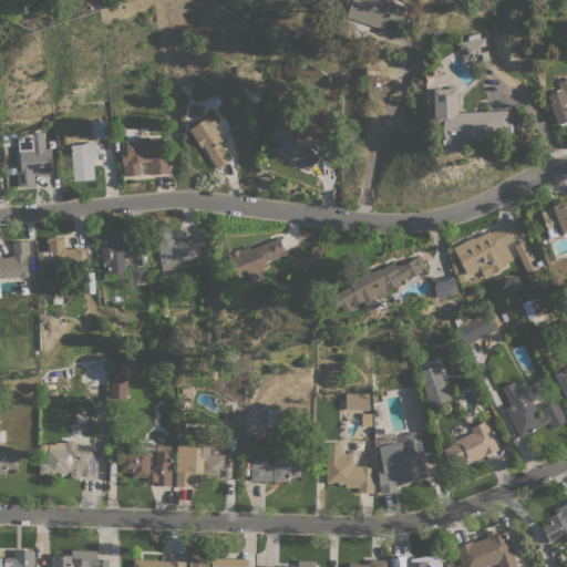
[(384,0),(388,1),(388,0),(393,0),(393,3),(406,8),(401,22),(388,18),(384,29),(346,17),(351,0),(384,0)]
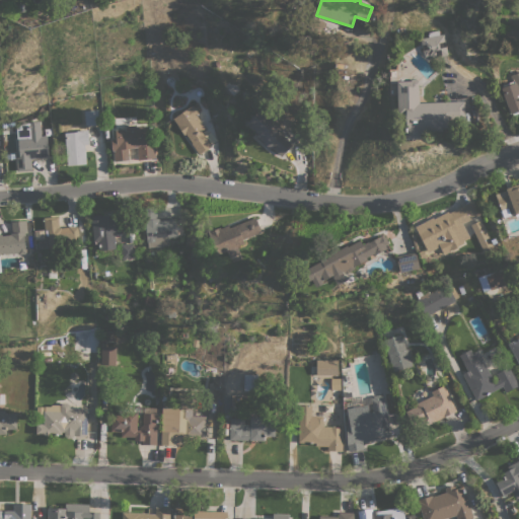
[(428,32),(438,30),(439,34),(443,33),(447,55),(431,58),(430,56),(424,57),(420,39),(429,36),(428,32)]
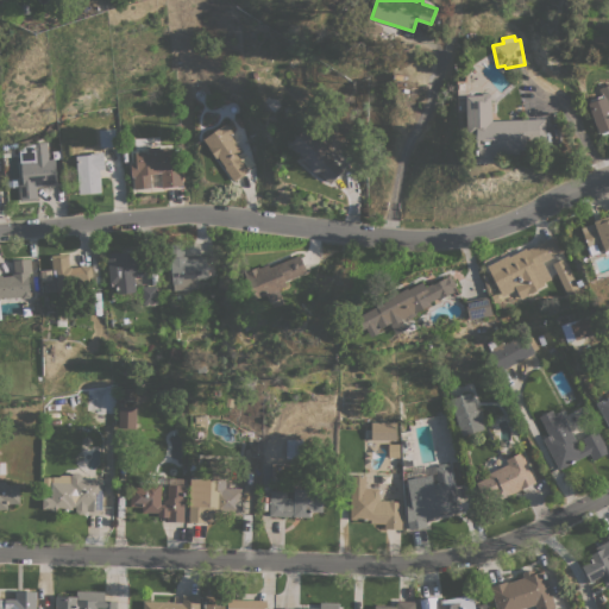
[(608,132),(602,136),(601,132),(598,133),(588,104),(590,102),(590,101),(601,96),(598,88),(608,83),(608,132)]
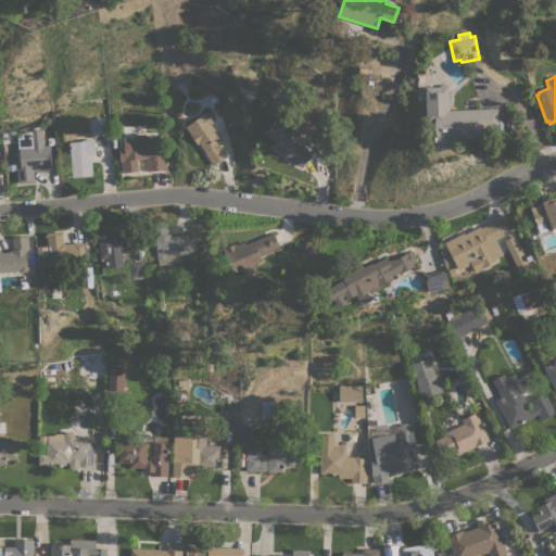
[(425,87),(440,86),(440,85),(446,85),(446,86),(447,86),(449,110),(497,108),(497,127),(483,128),(483,137),(474,137),(474,140),(450,141),(450,149),(433,149),(433,122),(426,122),(425,87)]
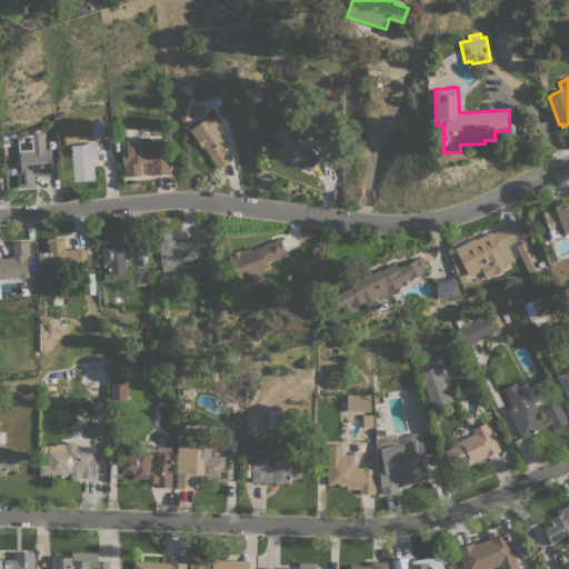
[(211,115),(218,125),(216,126),(225,140),(220,143),(231,160),(218,170),(209,157),(210,156),(203,147),(201,148),(189,130),(211,115)]
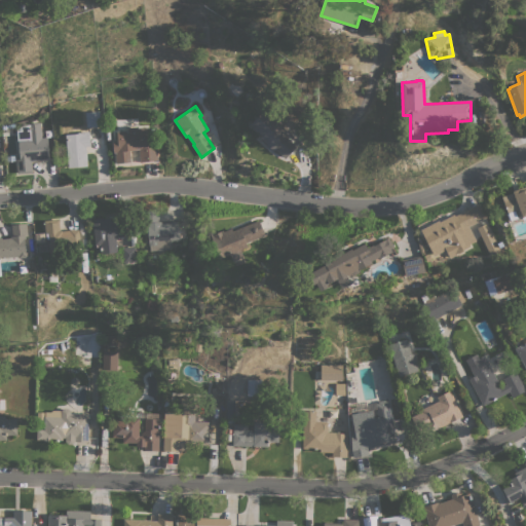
[(287,130),(283,135),(296,147),(285,158),(274,149),(273,150),(270,147),(270,148),(266,144),(261,139),(262,138),(258,134),(259,133),(256,129),(256,130),(250,125),(251,125),(250,124),(264,110),(287,130)]
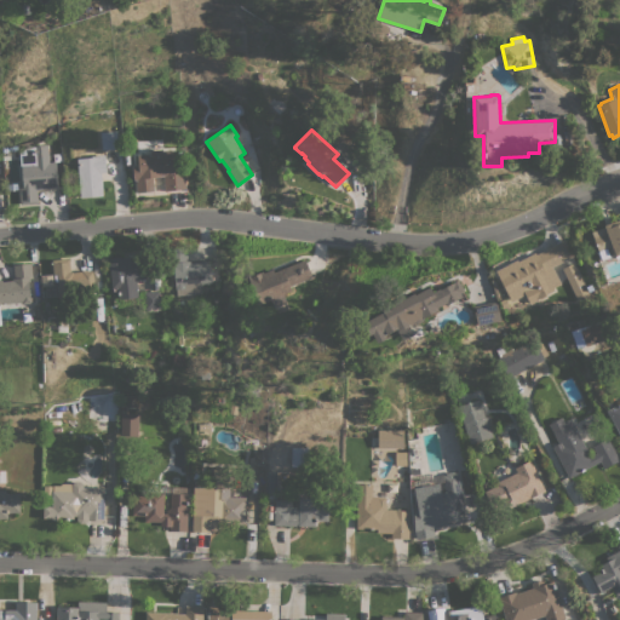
[(116,131),(118,149),(102,150),(101,132),(116,131)]
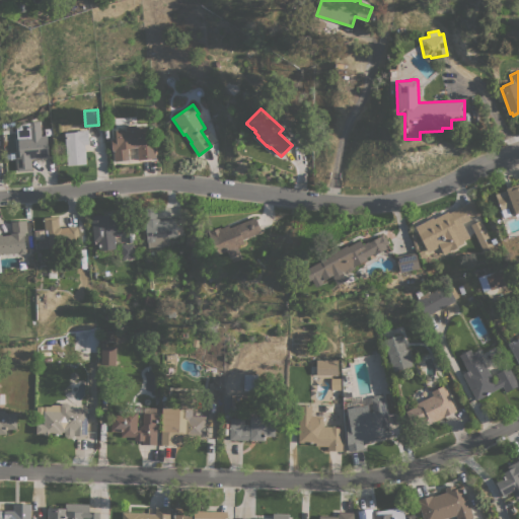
[(40,121),(41,129),(42,134),(41,134),(41,136),(47,136),(49,158),(42,158),(30,158),(31,170),(17,171),(16,157),(19,156),(19,155),(18,155),(17,149),(18,149),(18,140),(16,140),(15,126),(26,122),(40,121)]
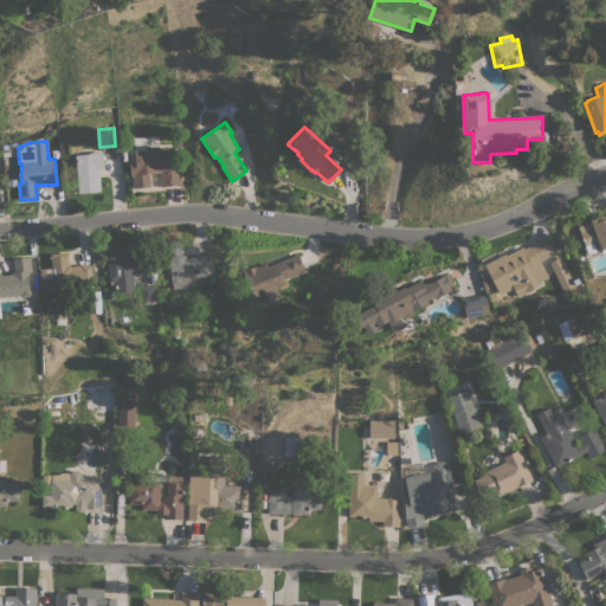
[(147,150),(147,147),(158,146),(158,147),(168,147),(171,171),(180,169),(181,185),(161,186),(160,172),(158,172),(158,173),(149,174),(150,187),(134,188),(133,176),(130,176),(129,162),(135,161),(134,152),(147,150)]
